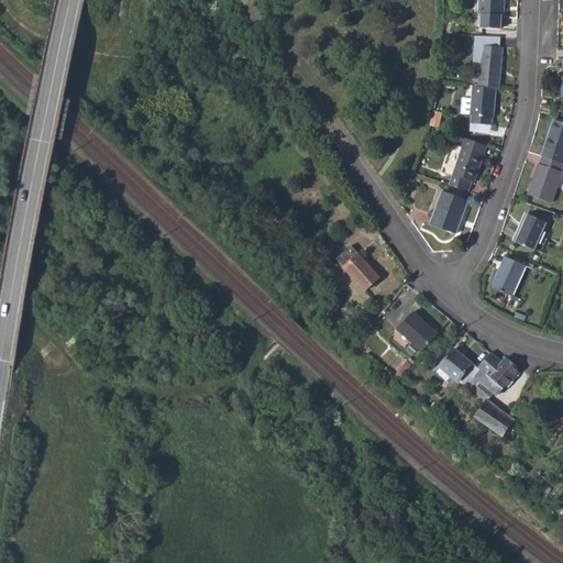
[(481,14),(481,28),(500,29),(501,14),(504,14),(504,0),(478,0),(479,14),(481,14)]
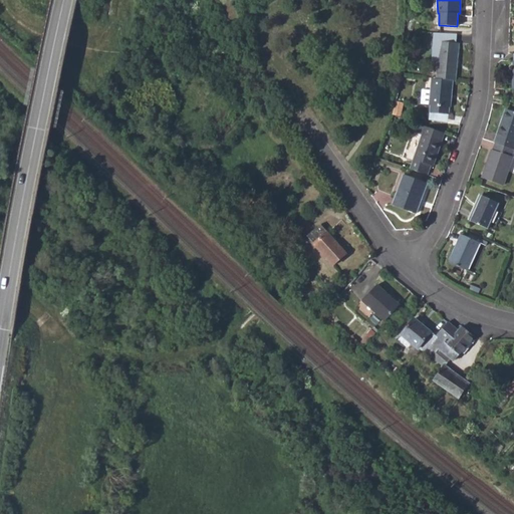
[(439,50),(436,78),(453,80),(455,80),(459,43),(437,41),(435,50),(439,50)]
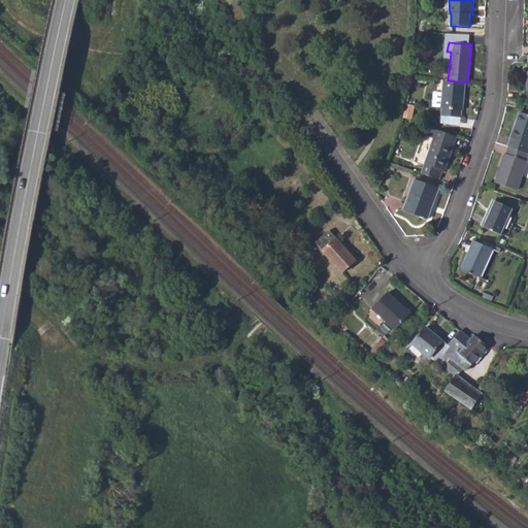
[(462,110),(465,83),(448,80),(443,80),(441,94),(440,107),(440,108),(441,108),(441,116),(461,118),(462,110)]
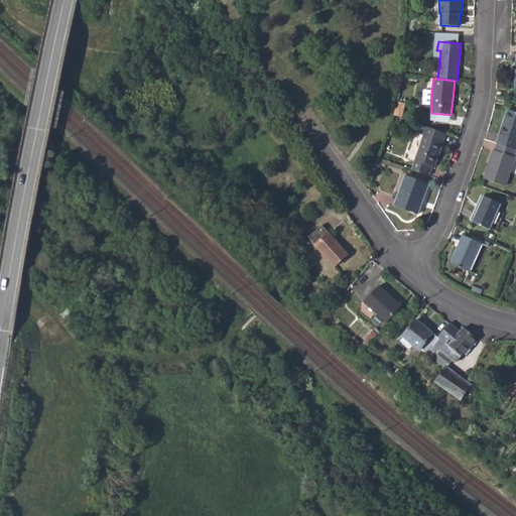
[(422,104),(430,105),(431,92),(423,90),(422,104)]
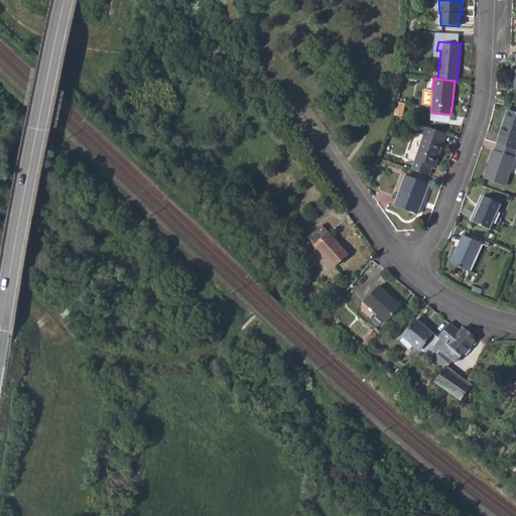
[(397,102),(393,116),(401,118),(404,104),(397,102)]
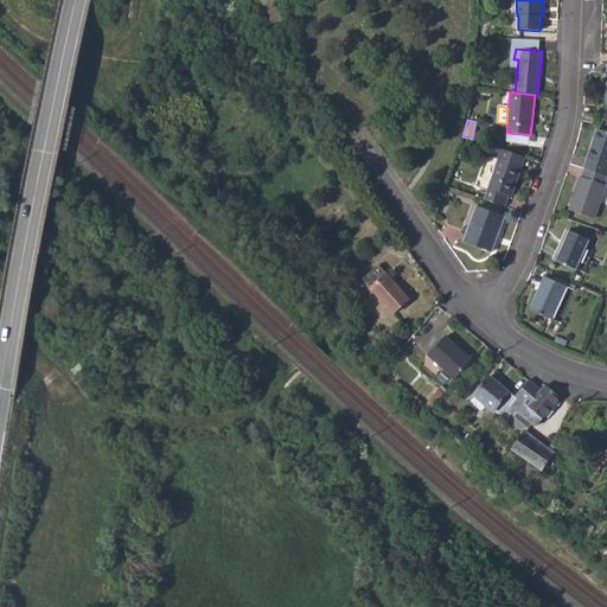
[(606,132),(596,129),(583,168),(586,168),(606,176),(606,132)]
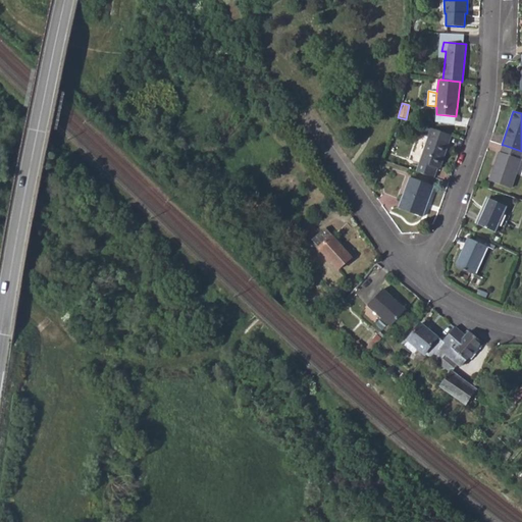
[(428,138),(416,171),(434,177),(437,167),(440,168),(452,135),(424,125),(416,123),(413,132),(428,138)]
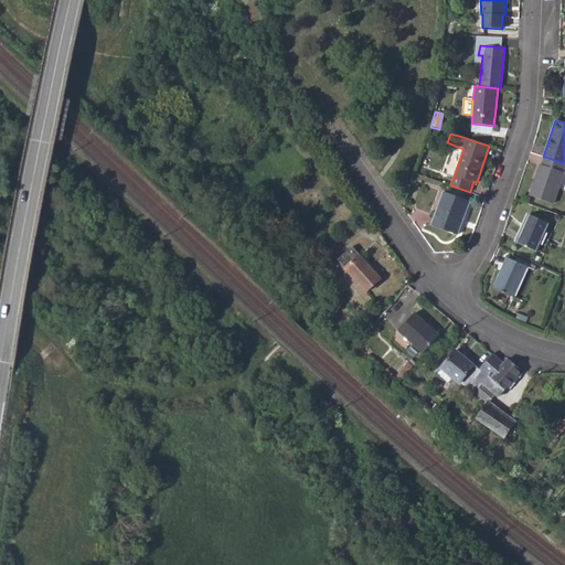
[(562,171),(564,163),(545,157),(542,164),(541,164),(530,195),(553,203),(563,172),(562,171)]
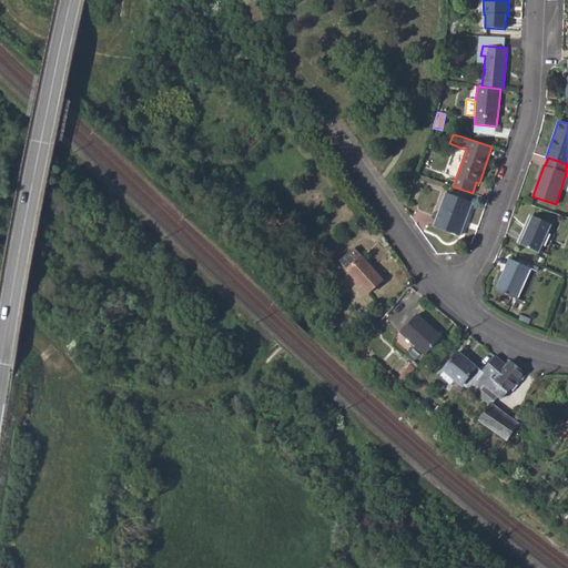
[(446,193),(434,226),(459,235),(472,202),(446,193)]
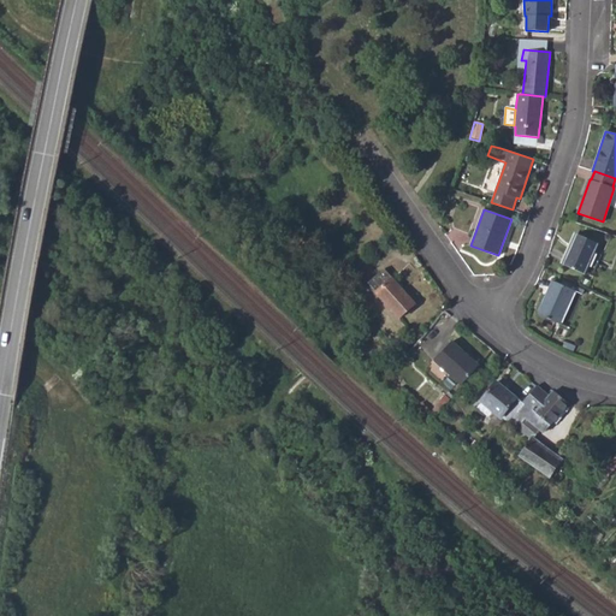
[(599,243),(578,234),(563,264),(585,273),(586,272),(594,252),(599,243)]
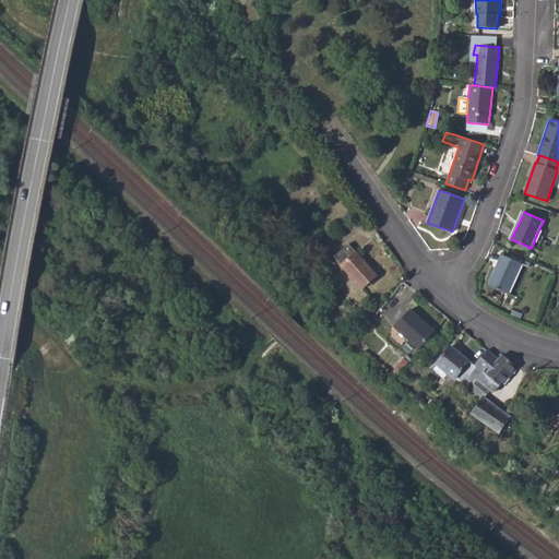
[(546,232),(539,228),(532,247),(537,250),(546,232)]
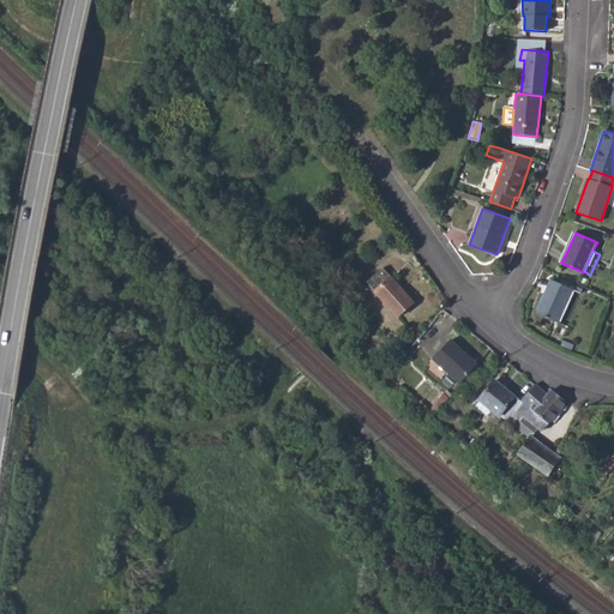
[(392,277),(375,292),(398,317),(414,302),(392,277)]
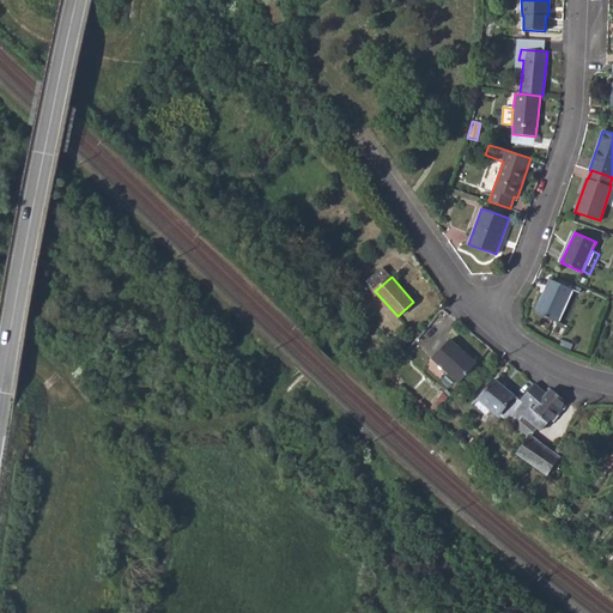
[(550,279),(535,313),(557,322),(571,289),(550,279)]
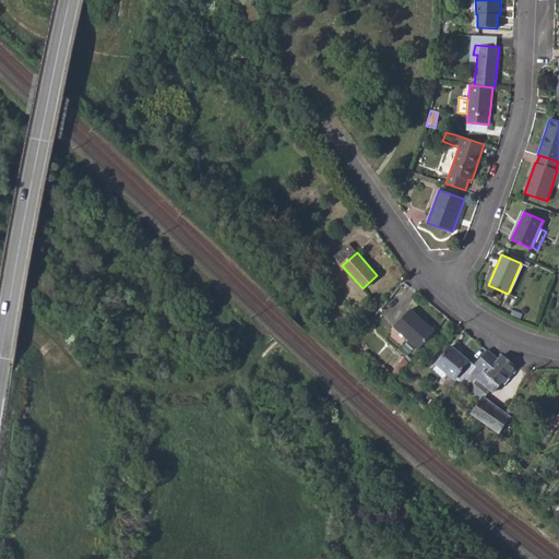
[(409,311),(393,330),(417,351),(432,334),(419,323),(421,321),(409,311)]
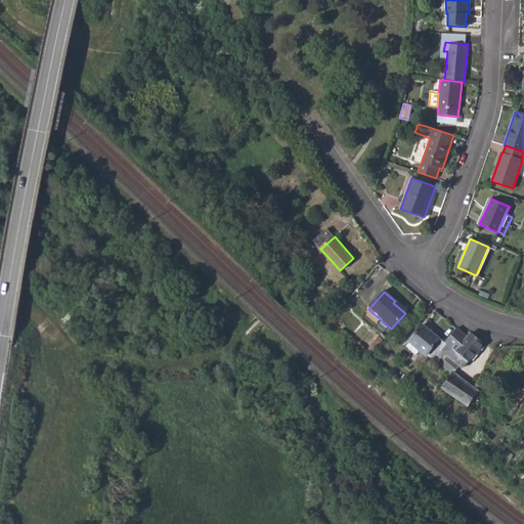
[(406,312),(395,301),(393,303),(405,313),(406,312)]
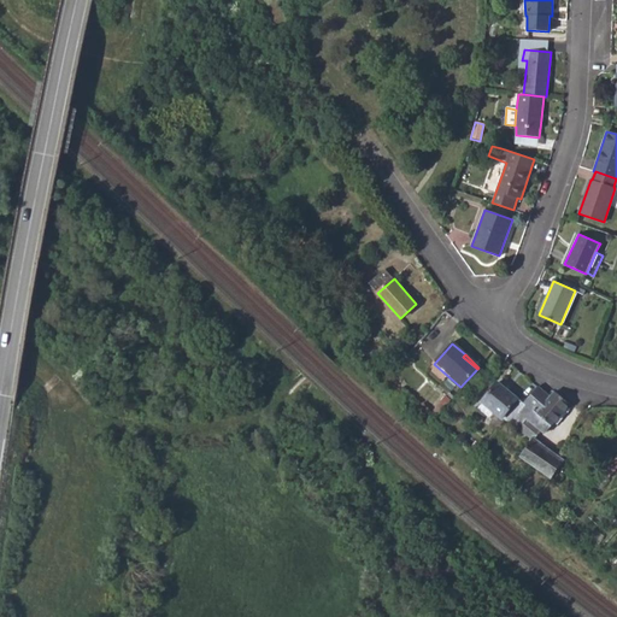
[(499,425),(504,429),(509,423),(523,403),(498,382),(481,401),(497,415),(503,419),(499,425)]
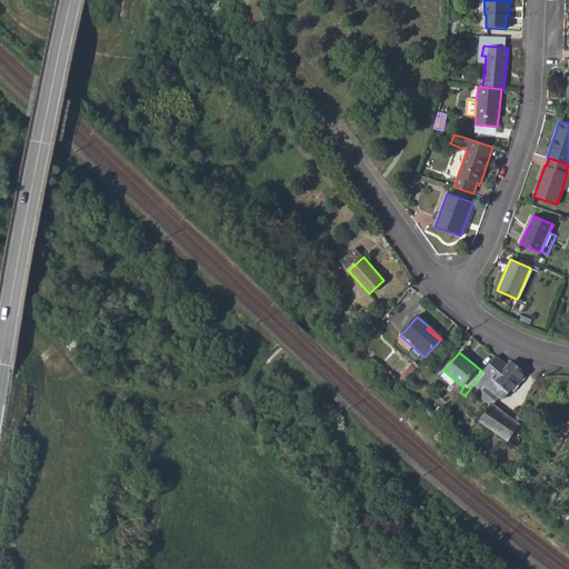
[(482,371),(499,385),(508,392),(511,389),(521,377),(526,372),(511,361),(507,366),(496,356),(482,371)]
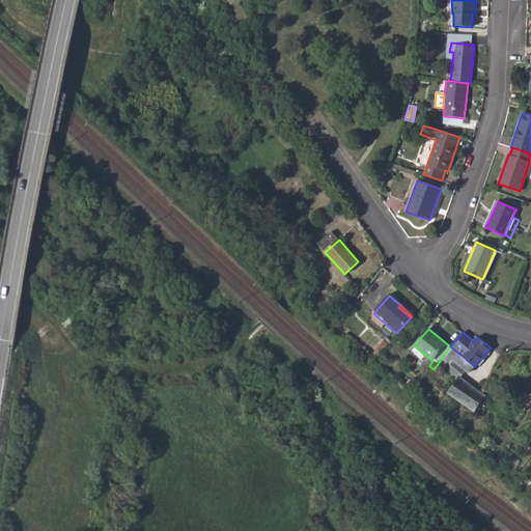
[(450,346),(438,364),(458,378),(447,393),(475,413),(485,396),(459,376),(465,370),(467,371),(470,371),(474,366),(466,359),(450,346)]
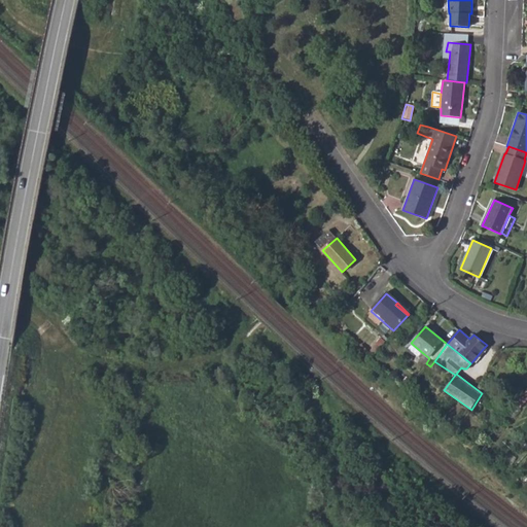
[(483,349),(473,360),(476,362),(486,350),(483,349)]
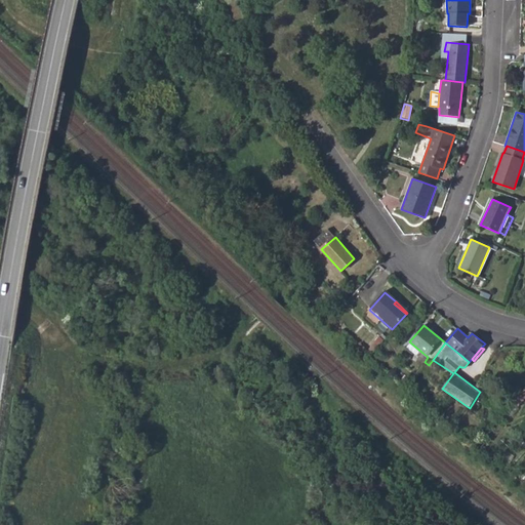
[(418,357),(425,362),(428,357),(422,353),(418,357)]
